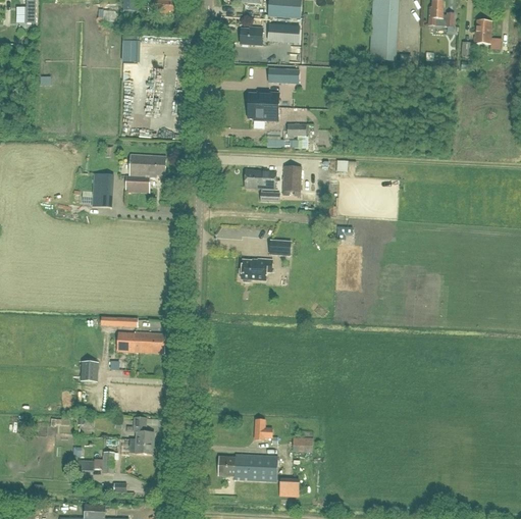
[(122,0),(122,10),(122,14),(133,14),(140,9),(140,0),(122,0)]
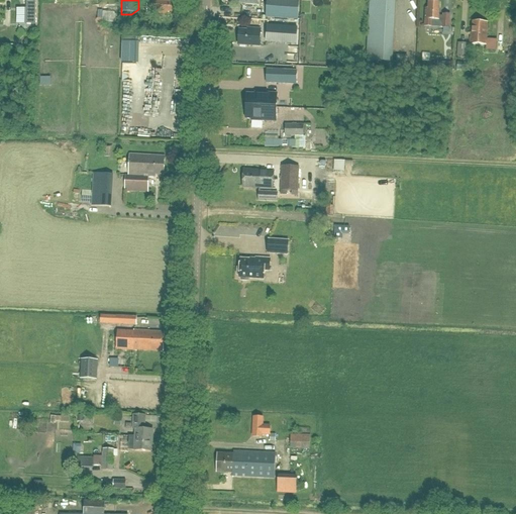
[(178,10),(179,0),(145,0),(145,11),(168,13),(168,10),(178,10)]
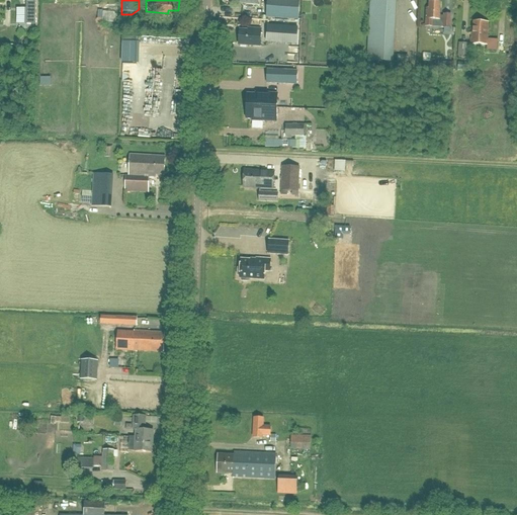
[(266,0),(265,15),(297,17),(298,0),(240,0),(240,1),(257,2),(257,0),(266,0)]
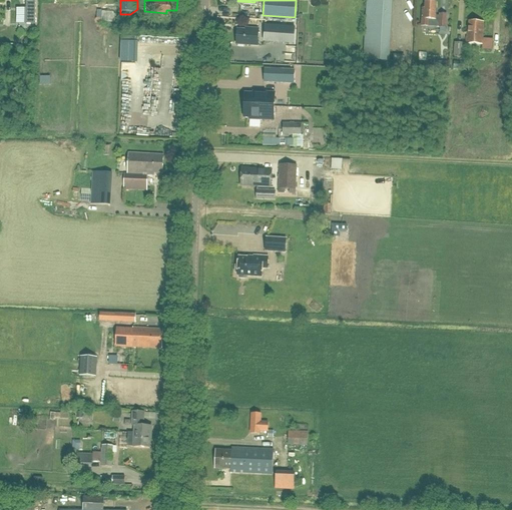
[(384,59),(387,0),(366,0),(363,58),(384,59)]
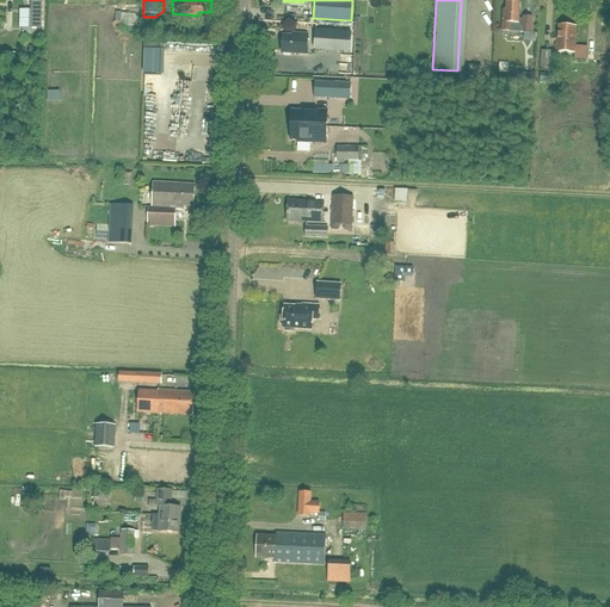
[(530,30),(531,14),(523,13),(523,18),(518,18),(519,0),(505,0),(505,7),(501,7),(501,29),(530,30)]
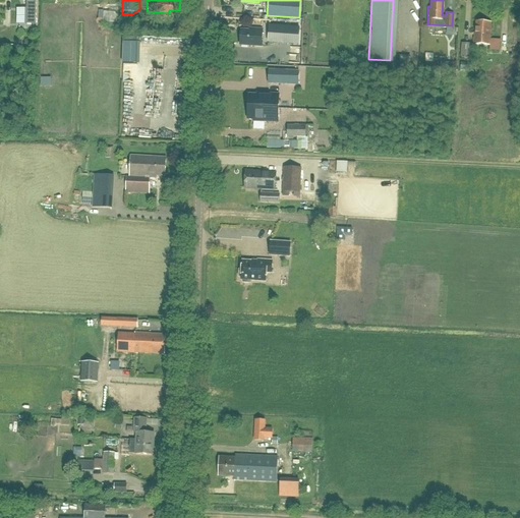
[(103,8),(102,19),(101,23),(113,24),(113,20),(114,9),(103,8)]
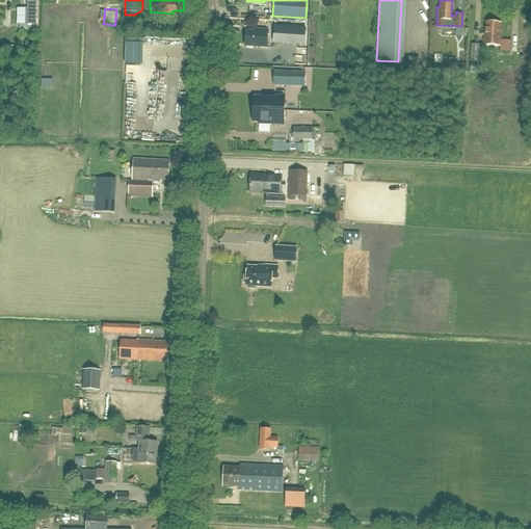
[(499,44),(501,21),(485,20),(484,31),(483,31),(482,43),(499,44)]
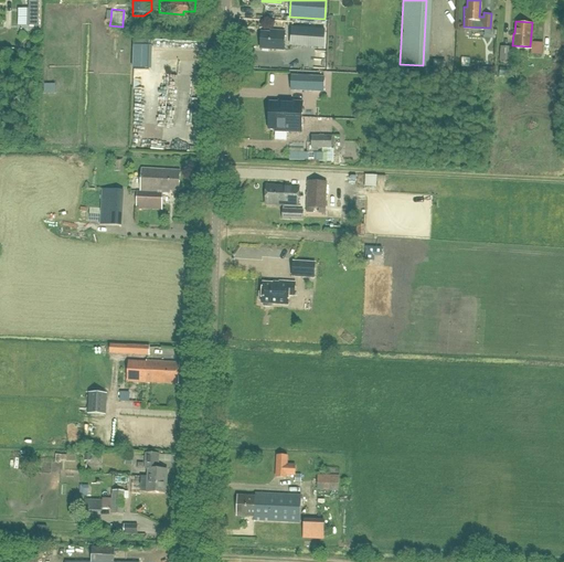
[(322,45),(323,28),(290,25),(289,43),(322,45)]
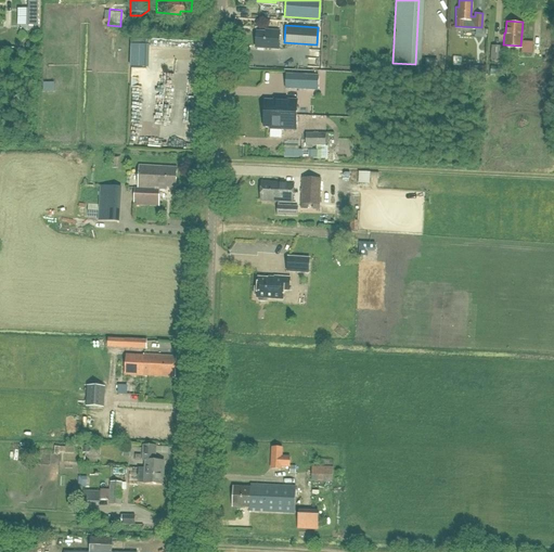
[(254,46),(278,47),(279,29),(265,28),(265,29),(255,29),(254,46)]
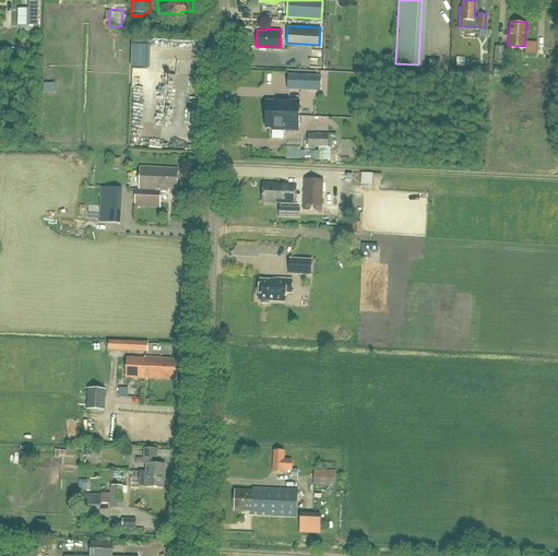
[(134,66),(150,66),(149,40),(132,42),(134,66)]
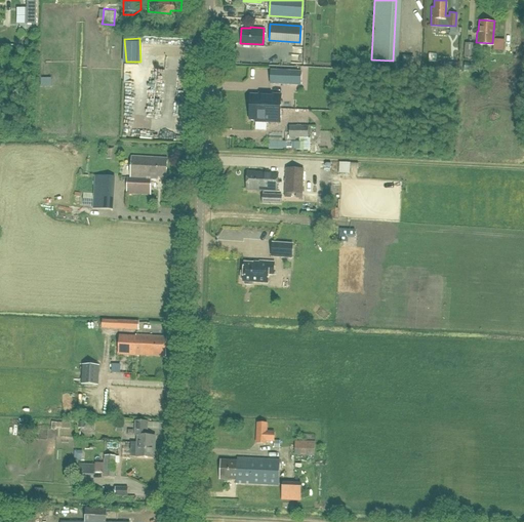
[(473,56),(474,41),(464,41),(462,55),(473,56)]
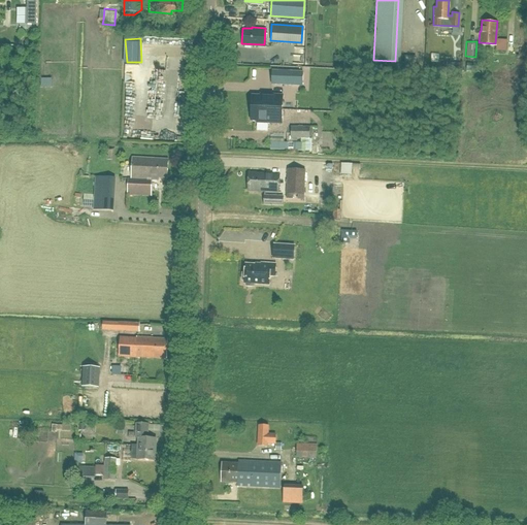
[(270,83),(291,84),(292,69),(271,68),(270,83)]
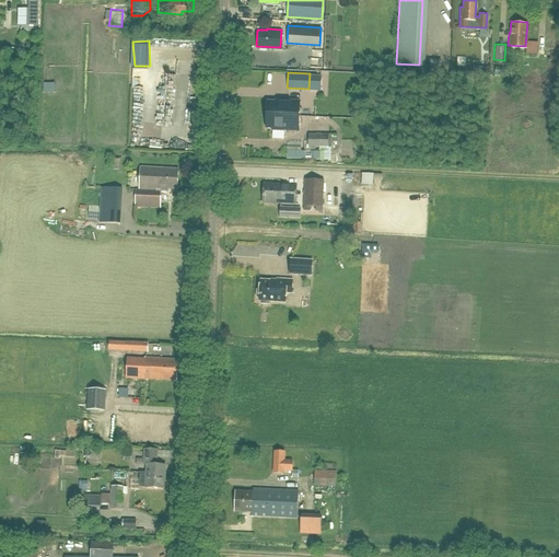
[(325,90),(325,81),(315,81),(315,89),(325,90)]
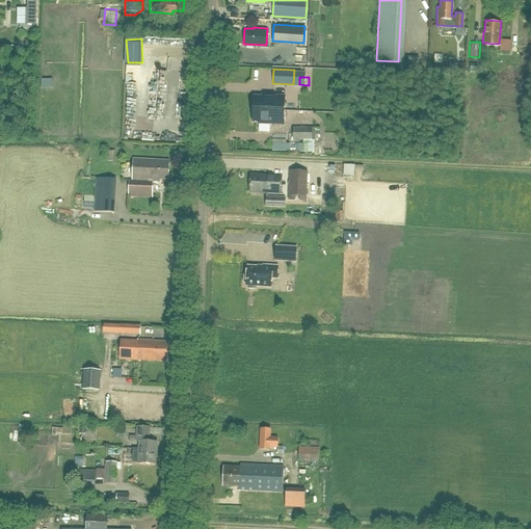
[(253,94),(251,106),(284,107),(284,94),(261,93),(261,94),(253,94)]
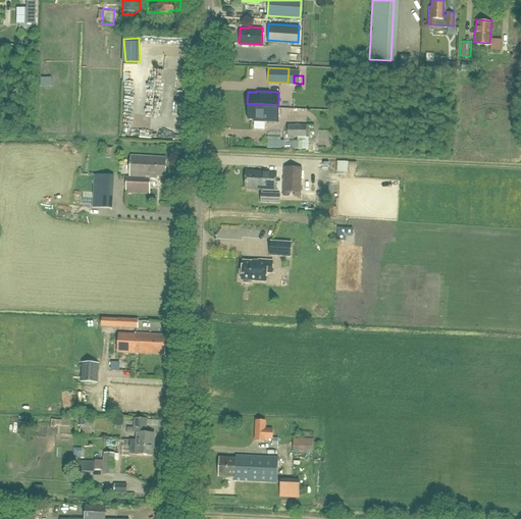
[(278,105),(247,104),(247,117),(253,117),(253,119),(277,120),(278,105)]
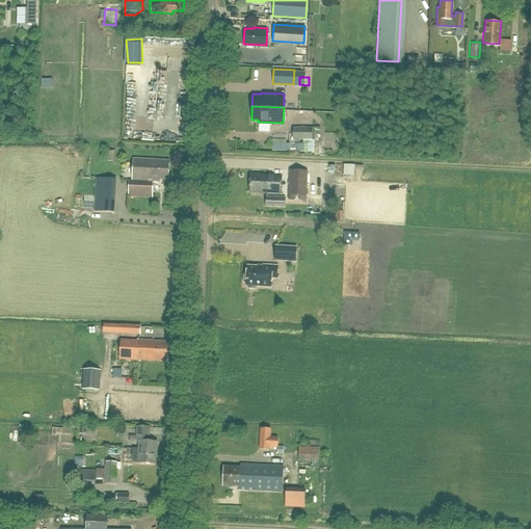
[(312,138),(312,127),(312,126),(292,126),(292,138),(312,138)]
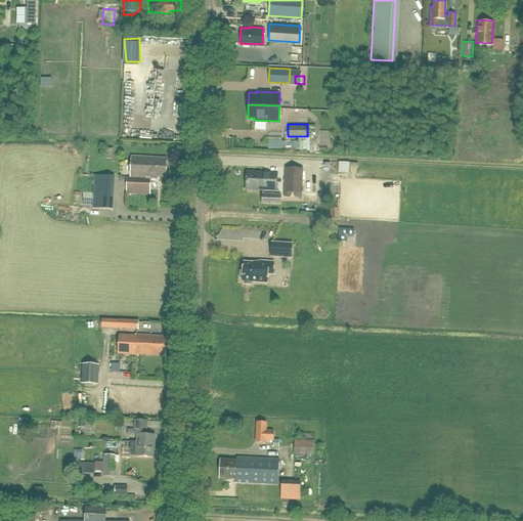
[(245,131),(245,139),(260,139),(260,131),(245,131)]
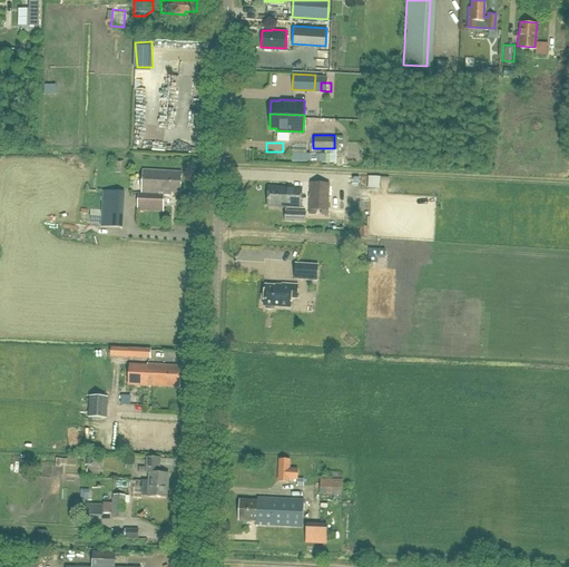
[(139,189),(137,189),(137,208),(162,209),(163,192),(169,193),(170,189),(179,189),(180,169),(140,167),(139,189)]
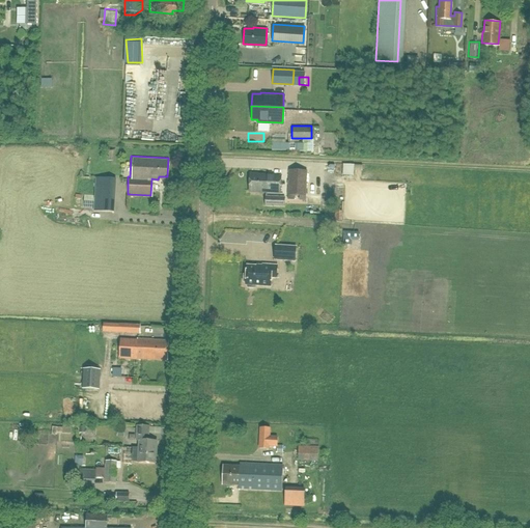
[(306,198),(306,194),(307,168),(288,167),(287,197),(294,198),(294,193),(300,194),(300,198),(306,198)]
